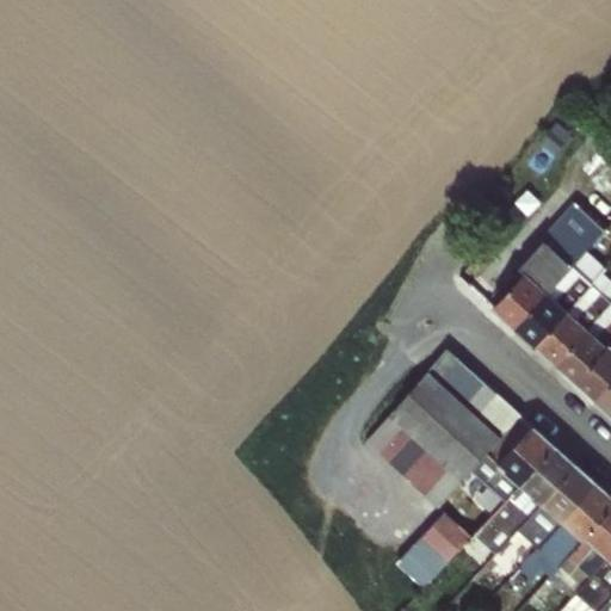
[(592,135),(571,158),(590,174),(610,153),(592,135)]
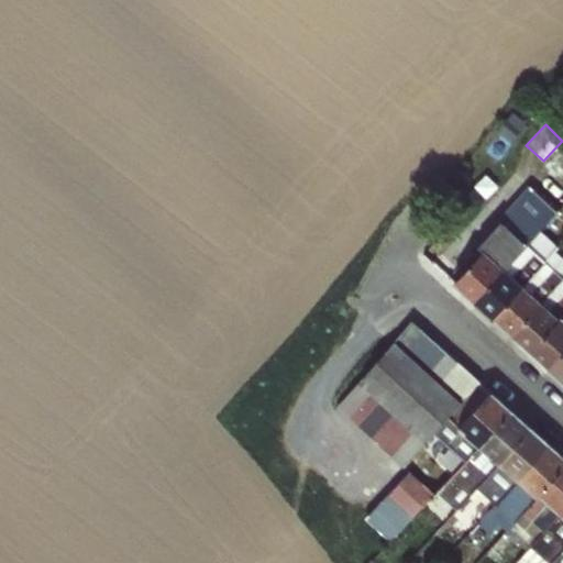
[(504,218),(477,247),(483,253),(484,251),(505,269),(506,271),(537,235),(558,211),(529,187),(504,218)]
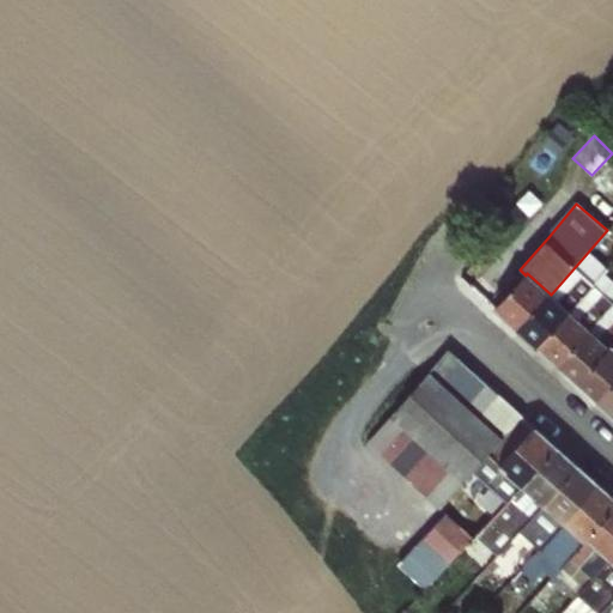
[(606,274),(584,256),(551,295),(570,311),(606,274)]
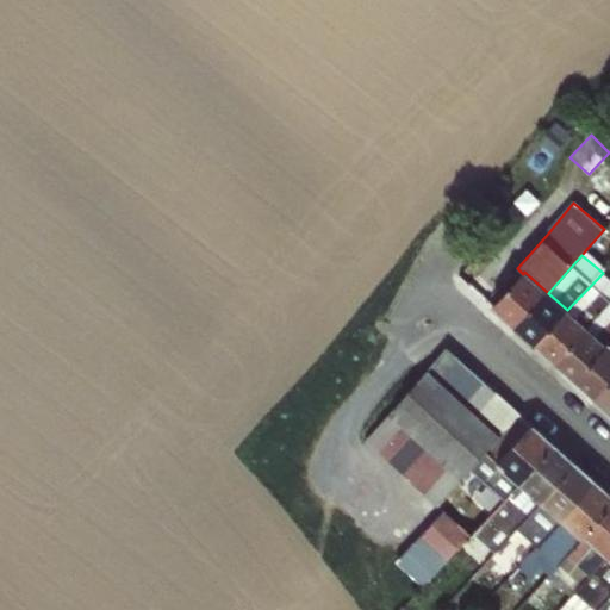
[(523,274),(492,307),(515,328),(547,292),(524,272),(523,274)]
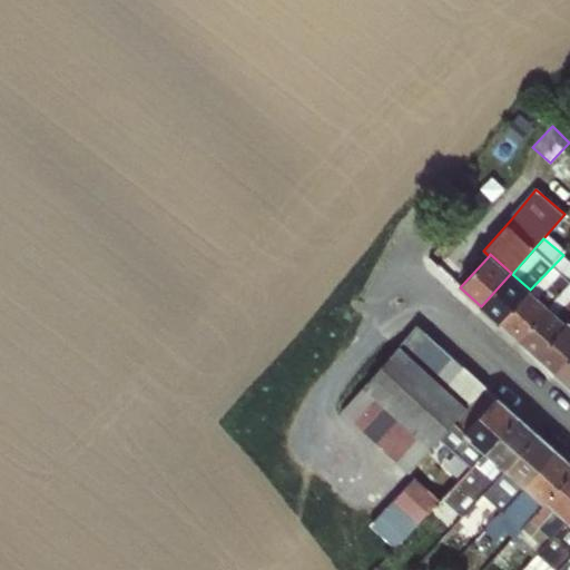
[(569,261),(563,255),(530,290),(548,306),(569,284),(569,282),(569,261)]
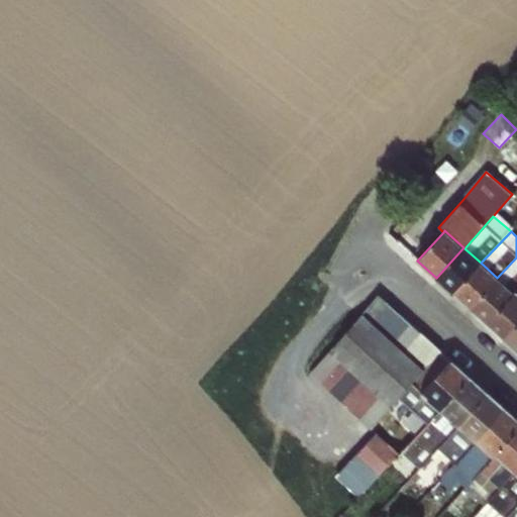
[(464,248),(463,247),(436,278),(452,292),(481,263),(464,248)]
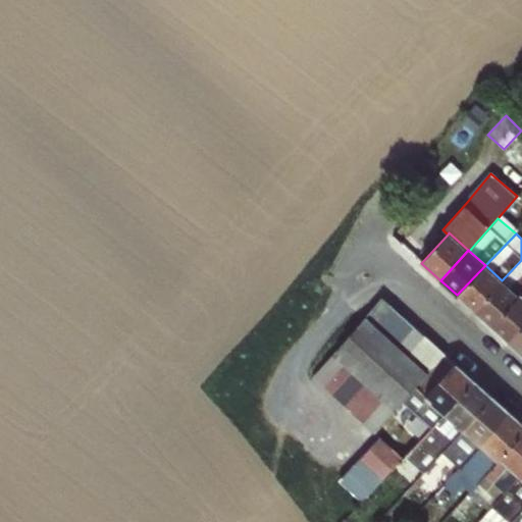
[(521,258),(521,260),(502,280),(518,296),(521,294),(521,292),(521,258)]
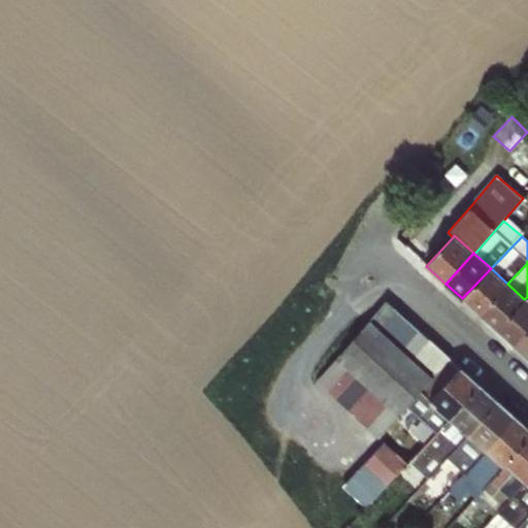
[(507,284),(491,268),(462,298),(479,314),(507,284)]
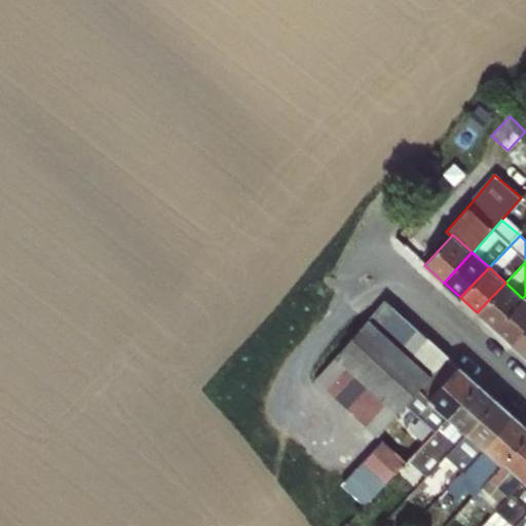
[(505,283),(477,312),(495,329),(522,298),(505,283)]
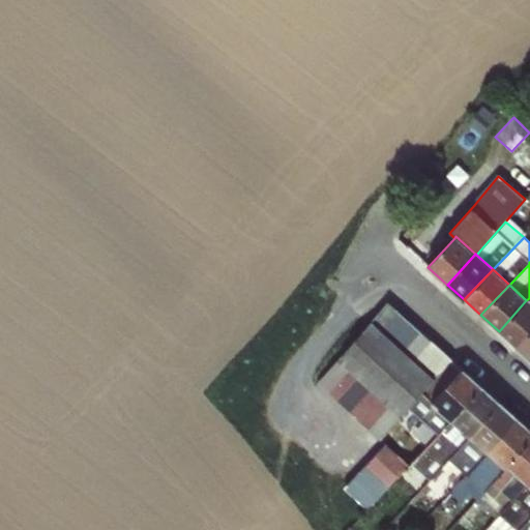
[(529,298),(526,300),(499,331),(516,347),(529,332),(529,298)]
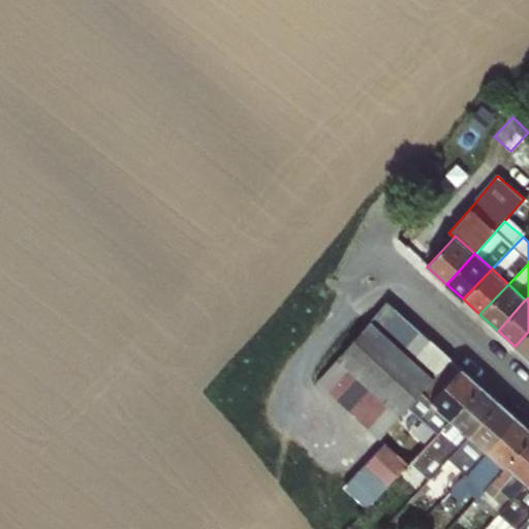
[(370,320),(436,377),(452,360),(387,301),(370,320)]
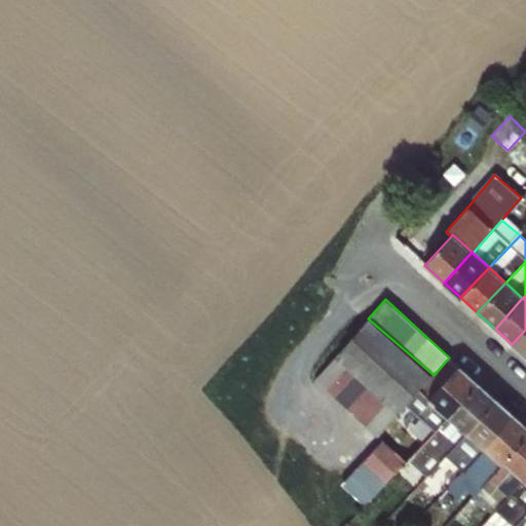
[(434,375),(368,318),(314,379),(377,438),(399,414),(421,388),(434,375)]
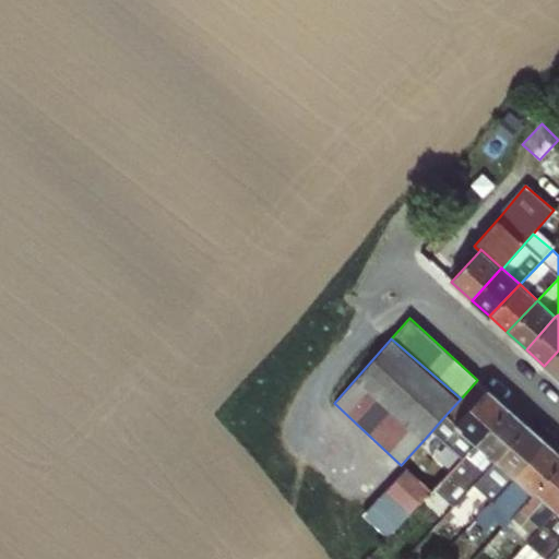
[(558,351),(544,366),(558,379),(558,351)]
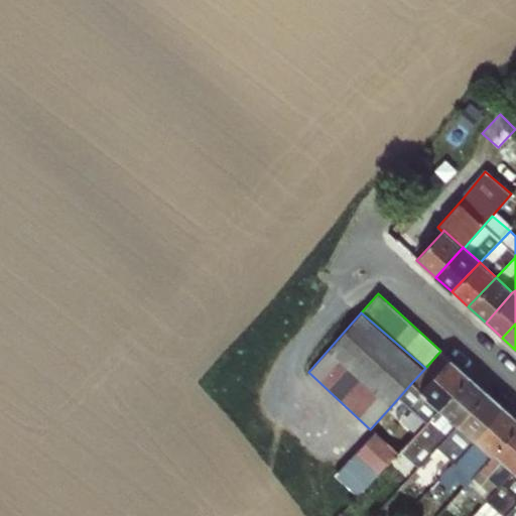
[(413,381),(423,389),(449,360),(440,351),(425,368),(413,381)]
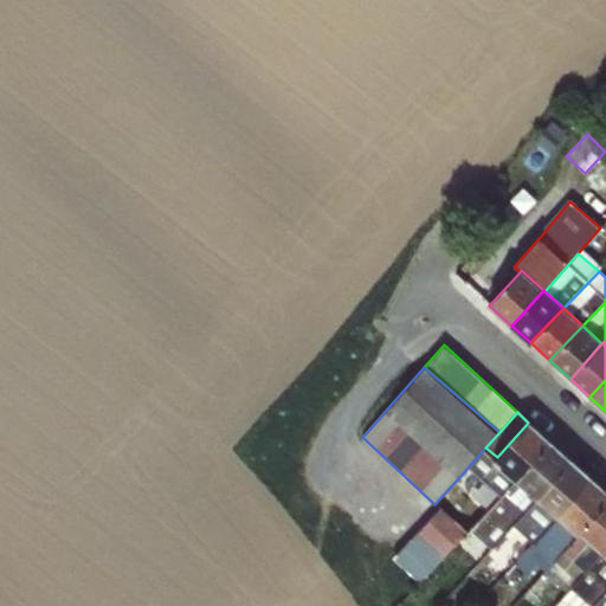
[(552,443),(528,423),(497,457),(492,461),(516,482),(552,443)]
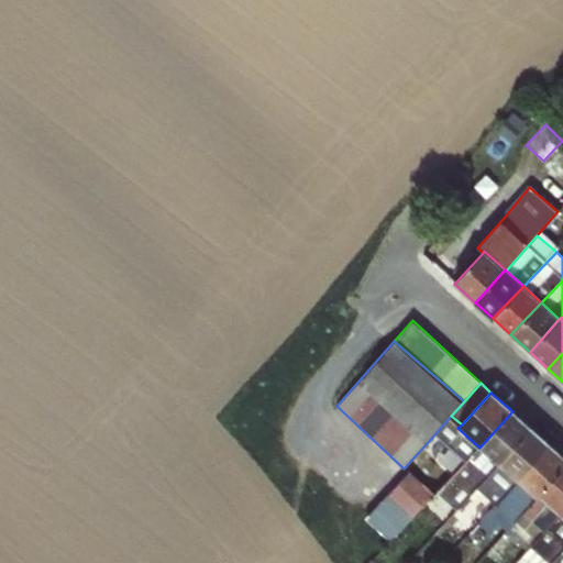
[(531,429),(512,411),(479,448),(498,464),(499,464),(531,429)]
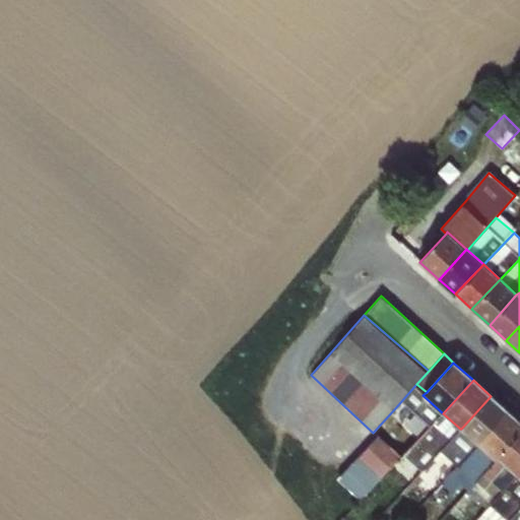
[(427,392),(416,384),(394,409),(411,426),(392,447),(379,434),(336,478),(360,500),(403,455),(443,413),(423,395),(427,392)]
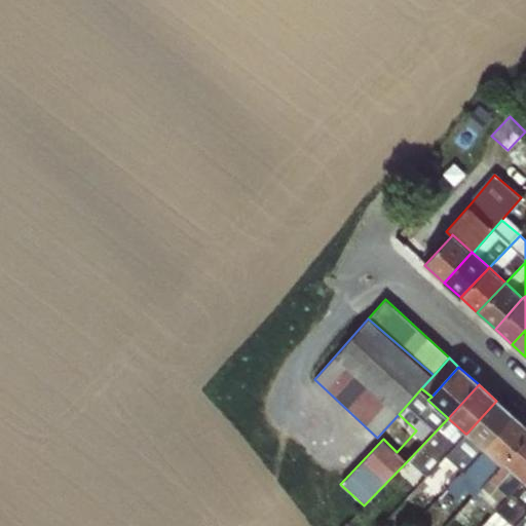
[(514,415),(496,401),(466,434),(483,449),(514,415)]
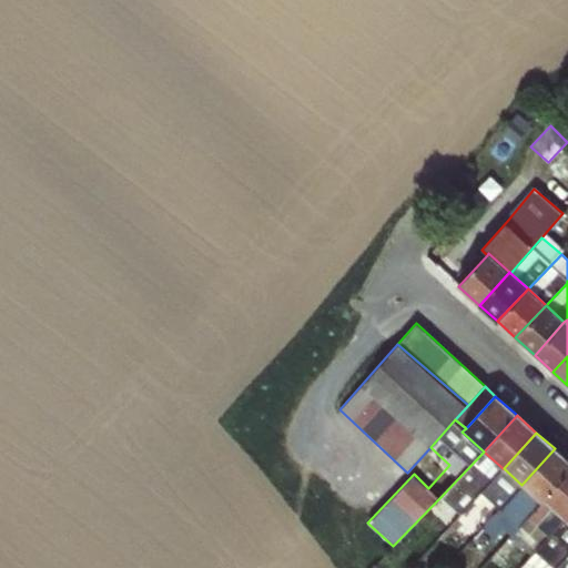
[(567,473),(567,460),(555,448),(521,485),(523,485),(541,501),(544,500),(567,473)]
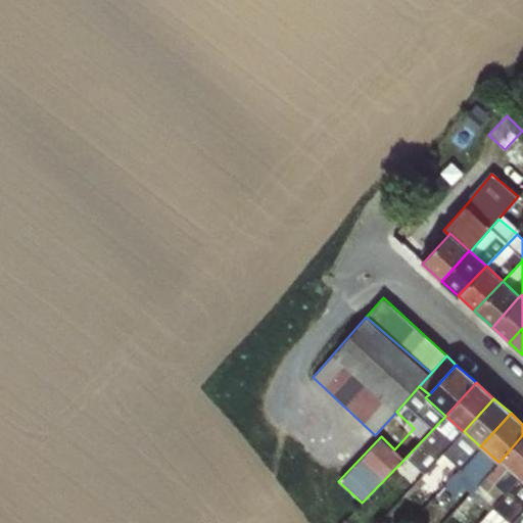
[(463,431),(445,416),(406,458),(424,474),(443,453),(463,431)]
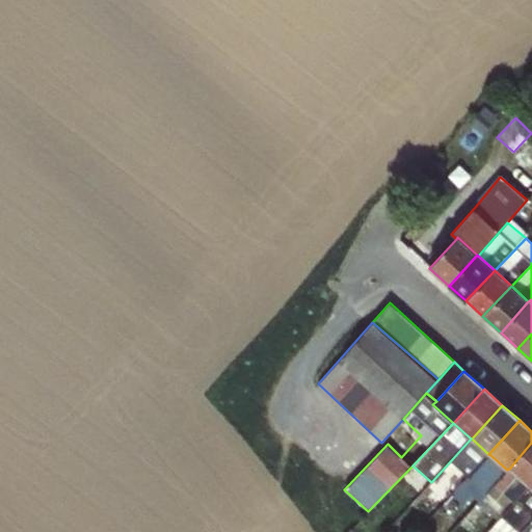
[(472,439),(471,439),(451,460),(469,477),(489,454),(488,454),(472,439)]
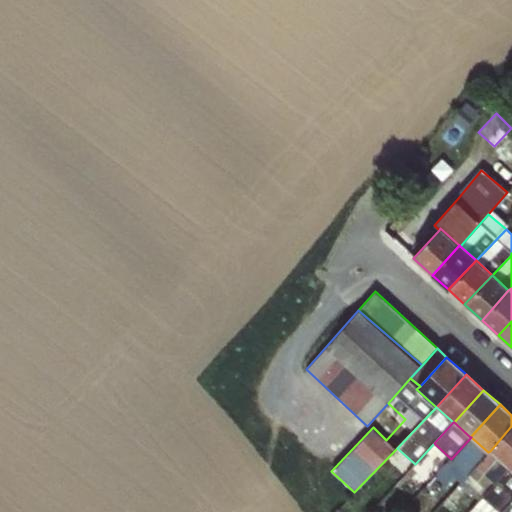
[(508,467),(511,463),(511,426),(490,451),(508,467)]
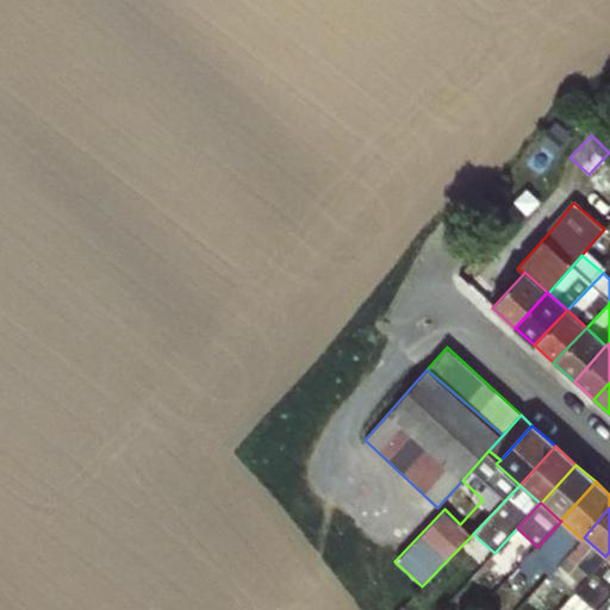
[(561,521),(537,547),(520,566),(527,572),(533,577),(541,567),(549,576),(582,539),(561,521)]
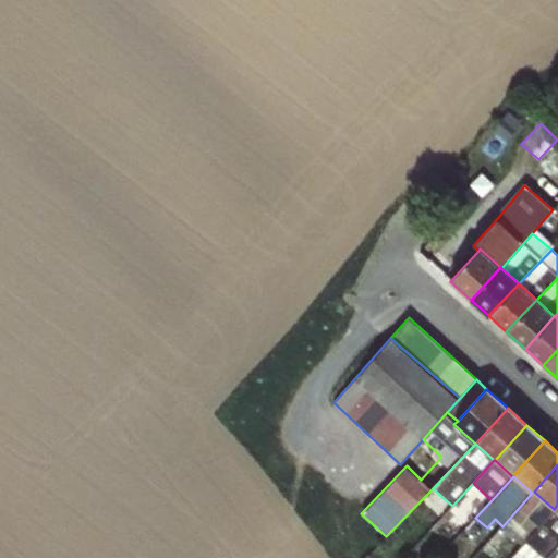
[(534,492),(532,493),(502,526),(522,545),(528,540),(554,509),(534,492)]
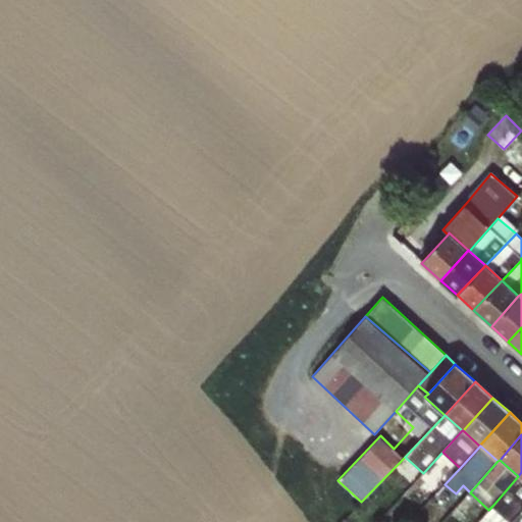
[(521,479),(518,476),(493,505),(506,516),(501,521),(511,521),(521,510),(521,479)]
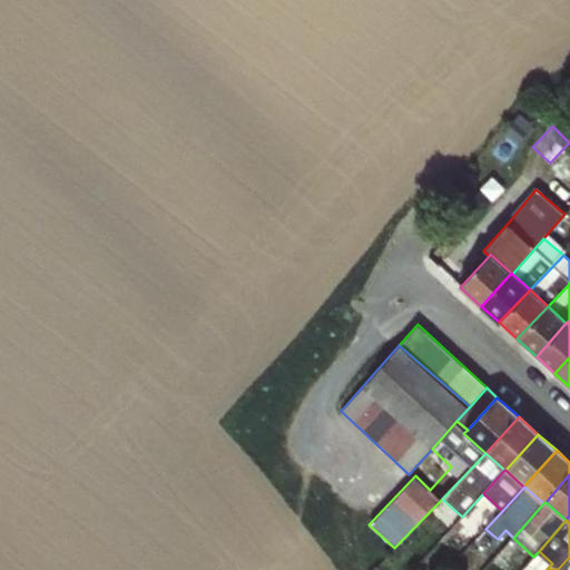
[(492,534),(485,529),(478,538),(482,543),(492,534)]
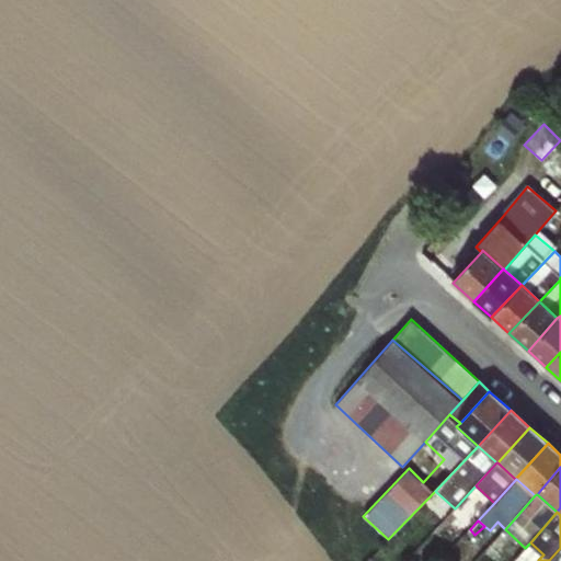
[(560,560),(560,548),(549,560),(560,560)]
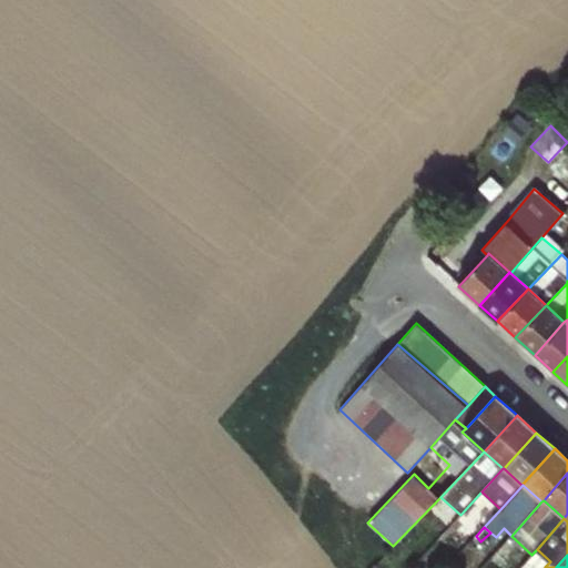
All buildings are outlined.
